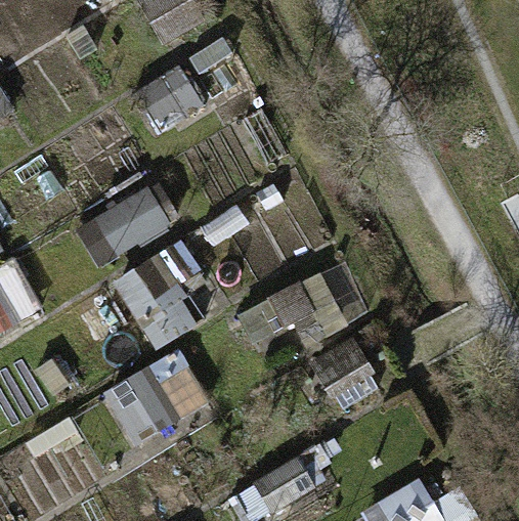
[(166,43),(207,17),(196,0),(141,0),(140,1),(166,43)]
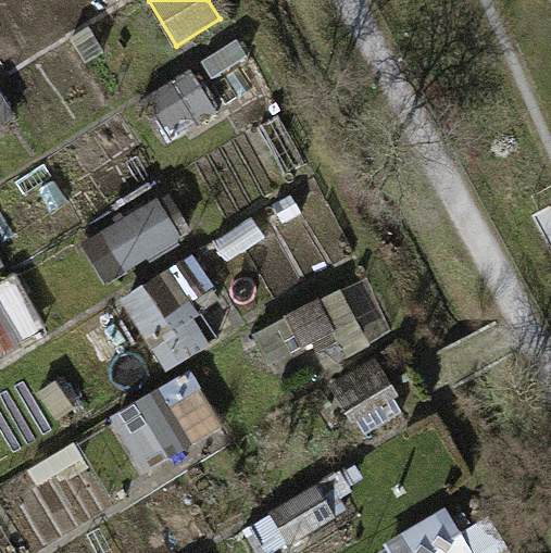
[(167,139),(215,111),(191,71),(143,99),(167,139)]
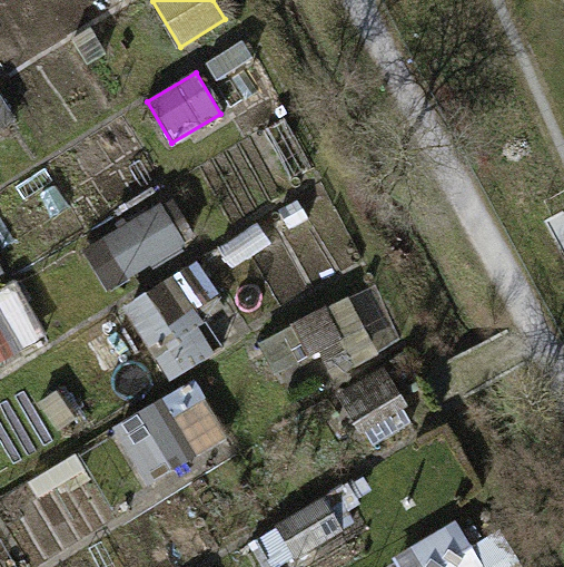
[(0,128),(17,120),(1,89),(0,89),(0,128)]
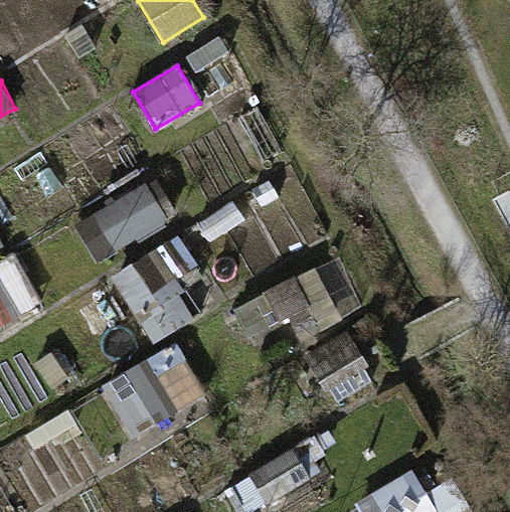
[(75,217),(100,260),(170,219),(146,178),(75,217)]
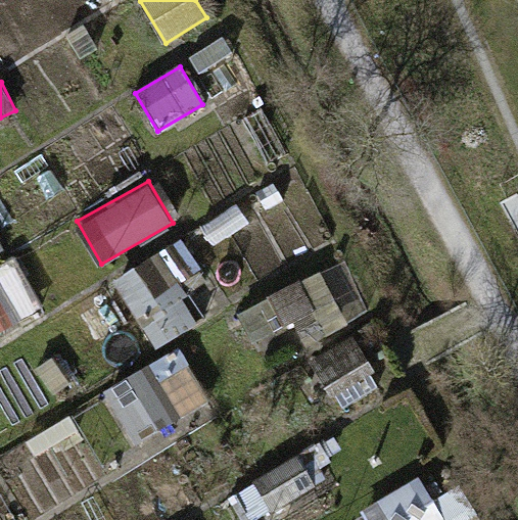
[(175,247),(115,270),(145,345),(204,323),(175,247)]
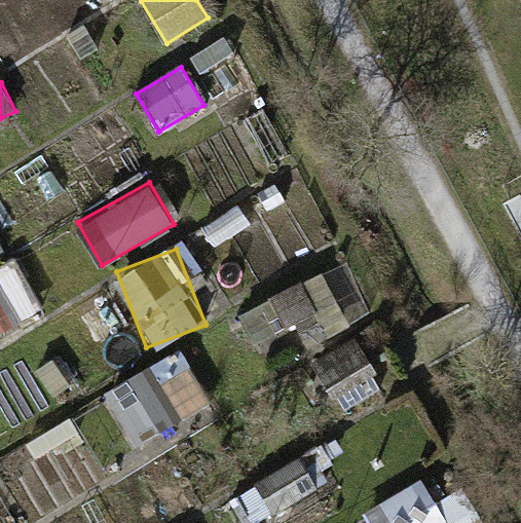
[(0,331),(43,307),(16,259),(0,267),(0,331)]
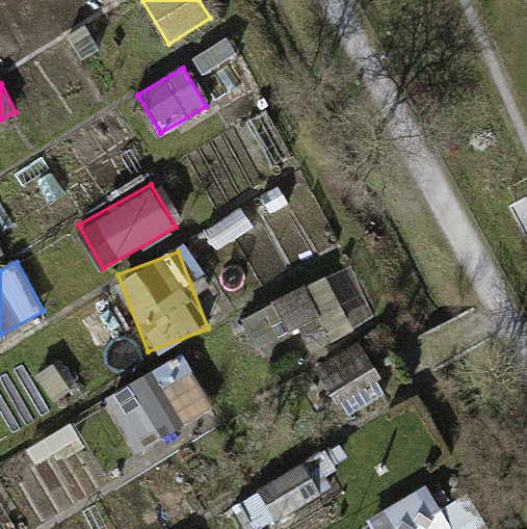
[(348,264),(244,313),(268,365),(373,316),(348,264)]
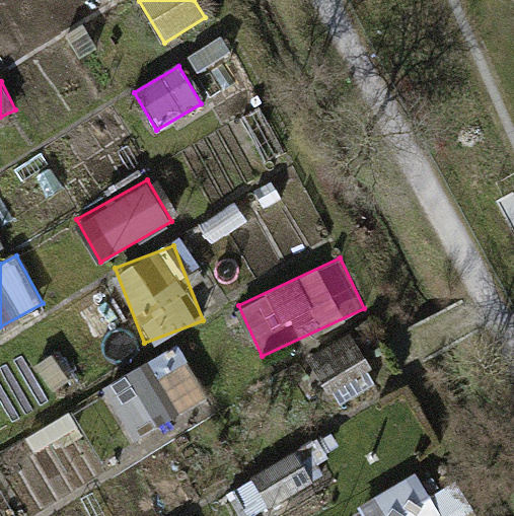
[(327,411),(379,379),(351,332),(299,364),(327,411)]
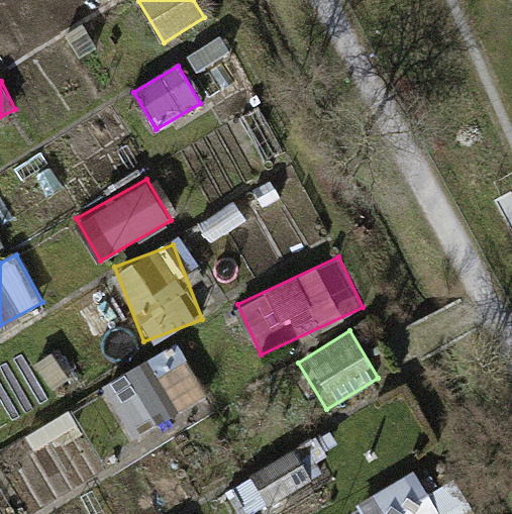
[(105,386),(135,436),(205,395),(176,344),(105,386)]
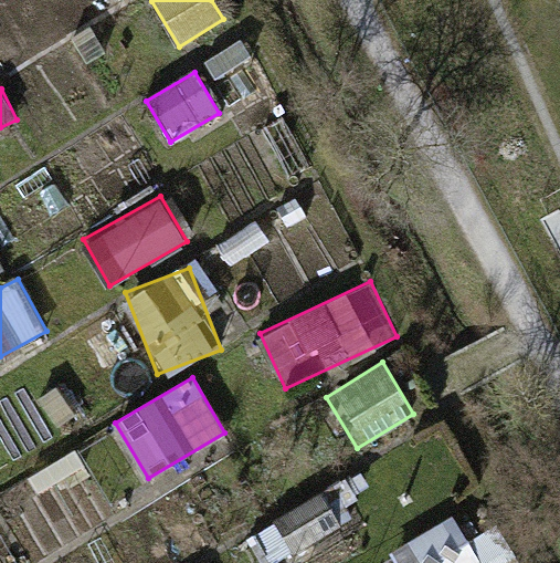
[(503,562),(514,558),(489,510),(395,556),(399,562),(503,562)]
